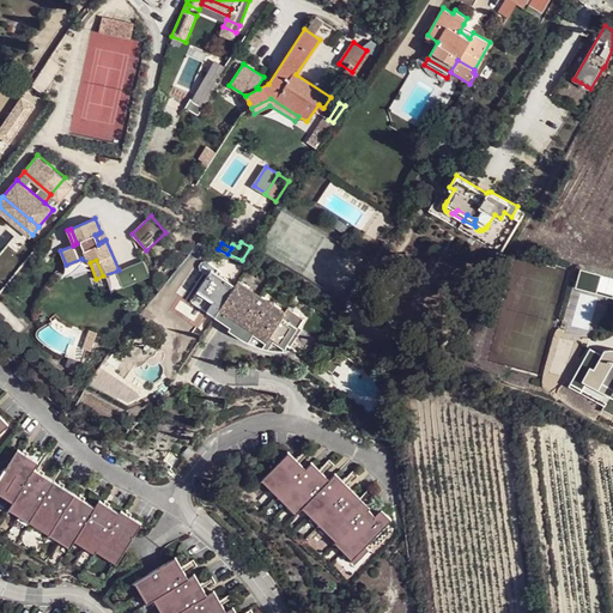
[(129,265),(119,269),(117,271),(121,281),(134,275),(129,265)]
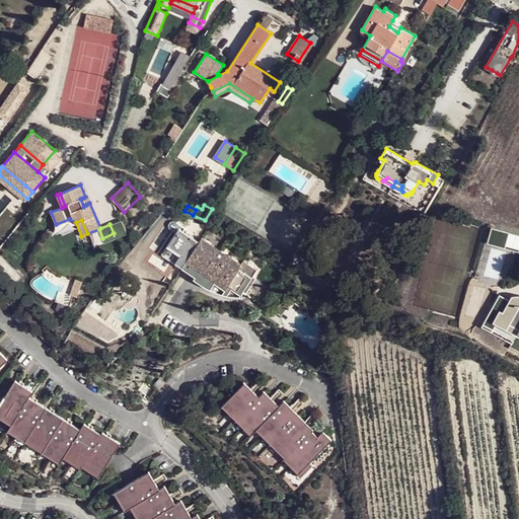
[(230,285),(242,293),(257,270),(244,262),(242,264),(229,254),(226,258),(223,256),(223,255),(223,253),(222,251),(220,250),(218,250),(216,250),(213,249),(215,247),(215,246),(202,238),(200,241),(179,228),(163,251),(184,265),(190,257),(202,267),(199,273),(213,282),(214,280),(229,288),(230,285)]
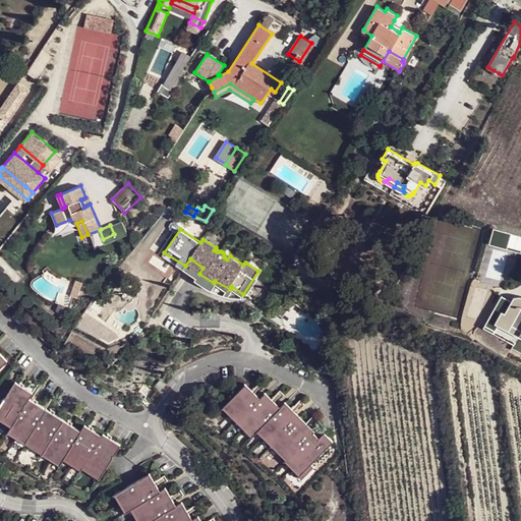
[(508,246),(511,237),(502,234),(497,233),(491,234),(489,242),(508,246)]
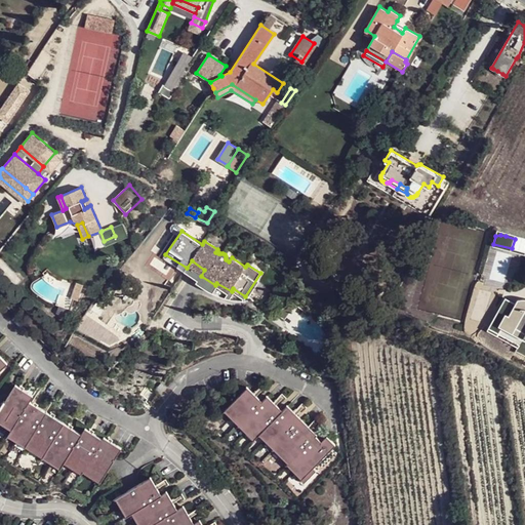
[(306,256),(330,276),(333,271),(309,252),(306,256)]
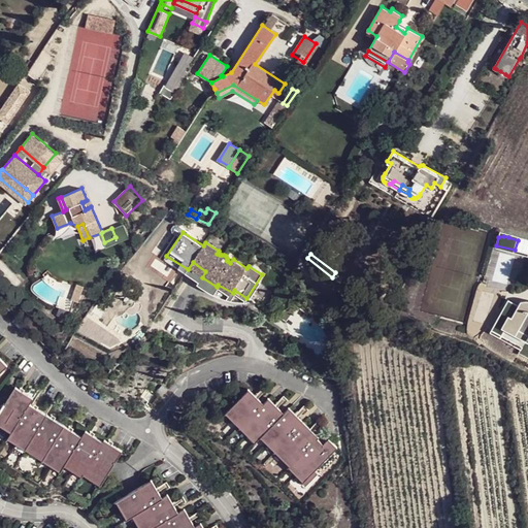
[(254,302),(246,298),(234,290),(233,293),(218,285),(217,287),(202,277),(205,271),(193,262),(188,269),(166,256),(165,259),(199,281),(198,283),(198,285),(213,292),(233,299),(254,302)]
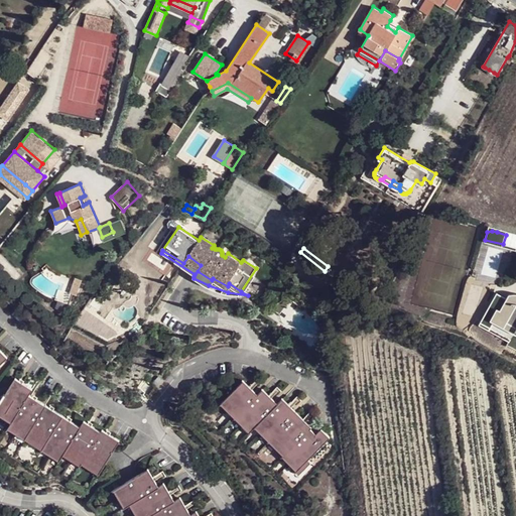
[(325,271),(335,278),(338,274),(328,266),(325,271)]
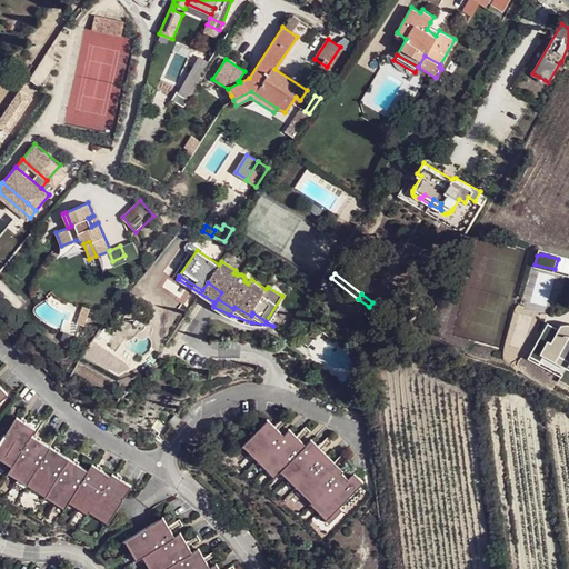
[(531,355),(551,367),(558,355),(568,360),(568,335),(549,323),(531,355)]
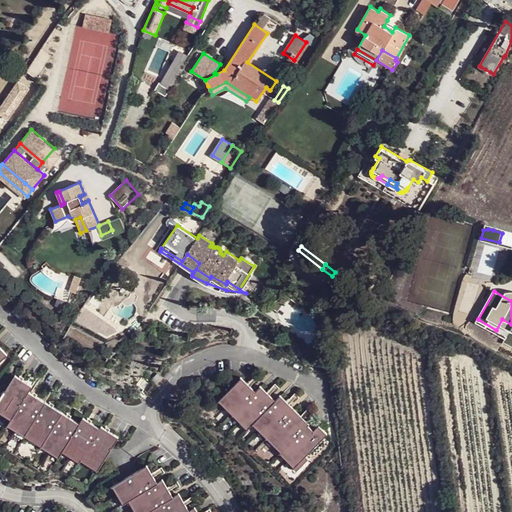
[(511,328),(511,324),(502,319),(496,330),(507,336),(511,328)]
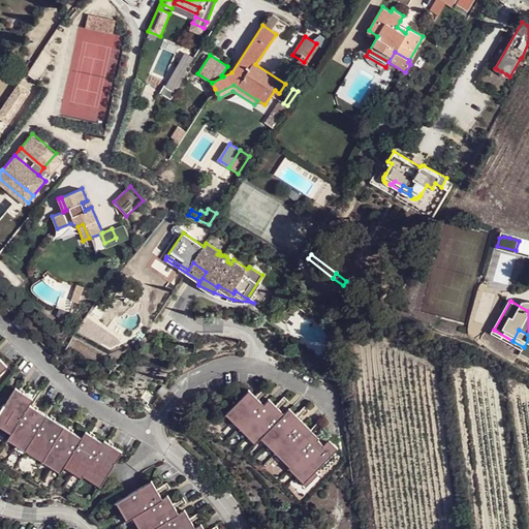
[(161,396),(166,390),(162,385),(157,392),(161,396)]
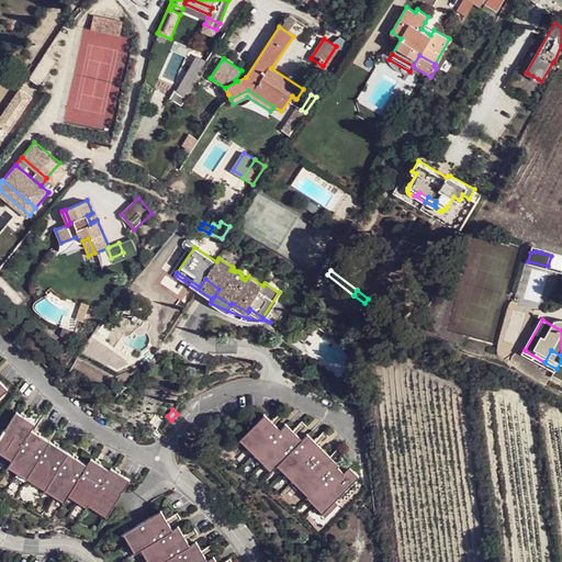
[(91,498),(110,510),(119,496),(130,479),(111,467),(110,469),(91,458),(88,464),(51,440),(32,429),(35,423),(17,411),(0,437),(0,444),(15,453),(12,460),(31,472),(49,484),(68,495),(71,490),(90,501),(91,498)]
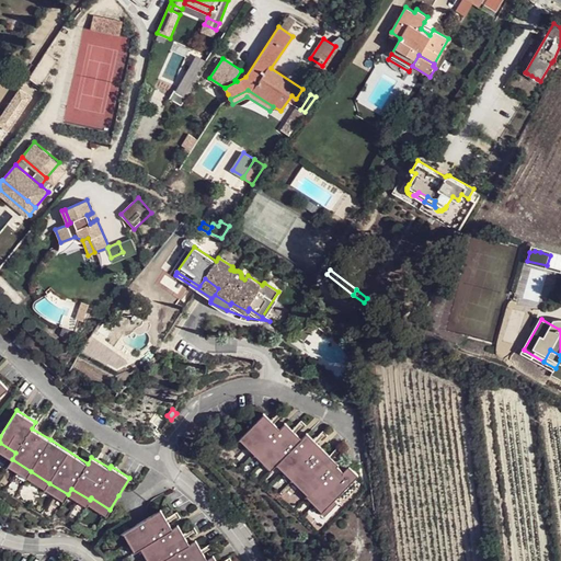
[(327,506),(334,499),(358,474),(350,466),(350,467),(344,472),(341,469),(338,465),(339,465),(323,449),(307,433),(301,439),(285,423),(279,430),(264,414),(244,434),(261,448),(276,464),(282,458),(298,474),(313,490),(312,491),(327,506)]
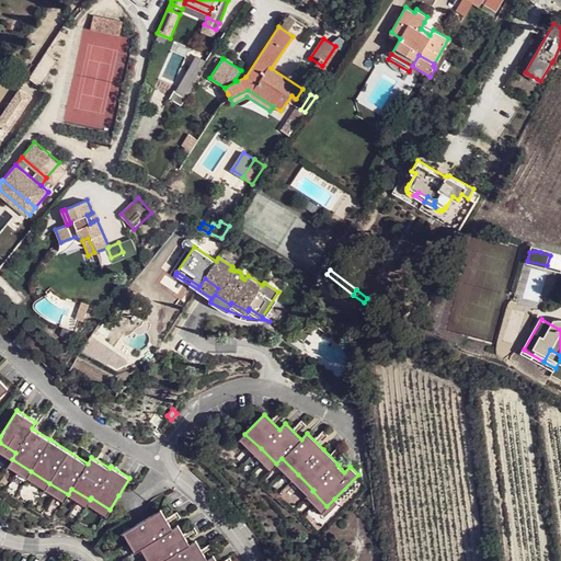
[(254,455),(261,448),(244,434),(239,439),(254,455)]
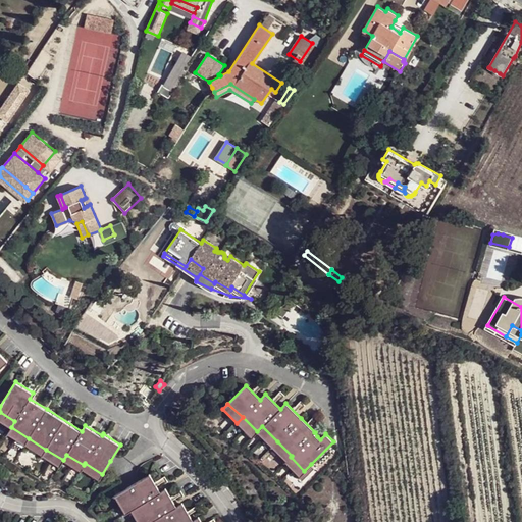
[(0,420),(11,427),(14,421),(0,412),(0,420)]
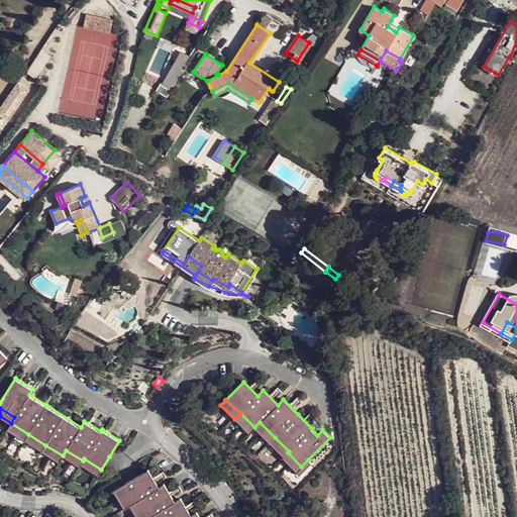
[(248,433),(254,427),(240,413),(234,419),(248,433)]
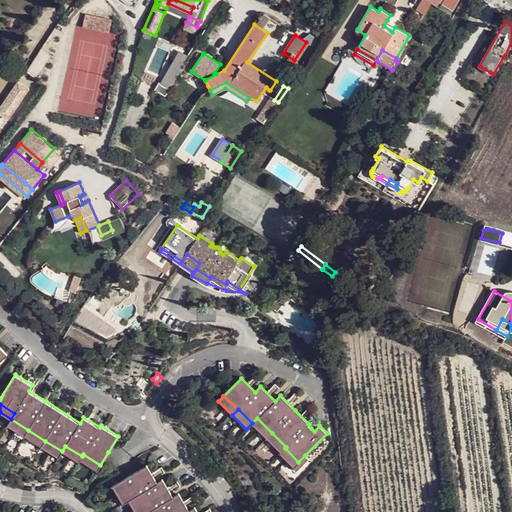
[(267,438),(272,433),(257,418),(252,423),(267,438)]
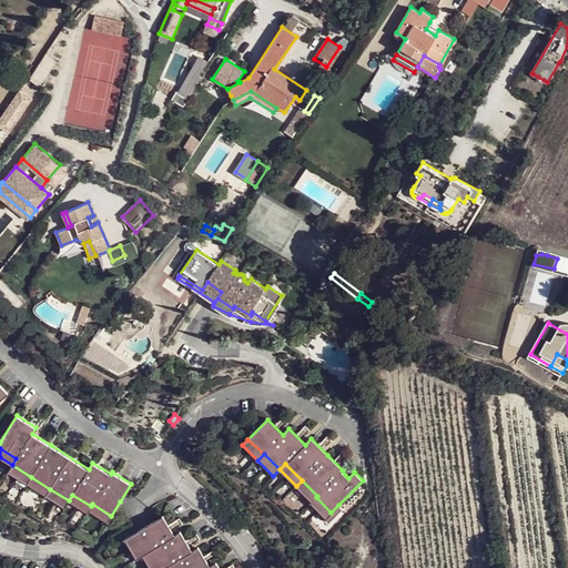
[(27,484),(31,477),(12,465),(8,472),(27,484)]
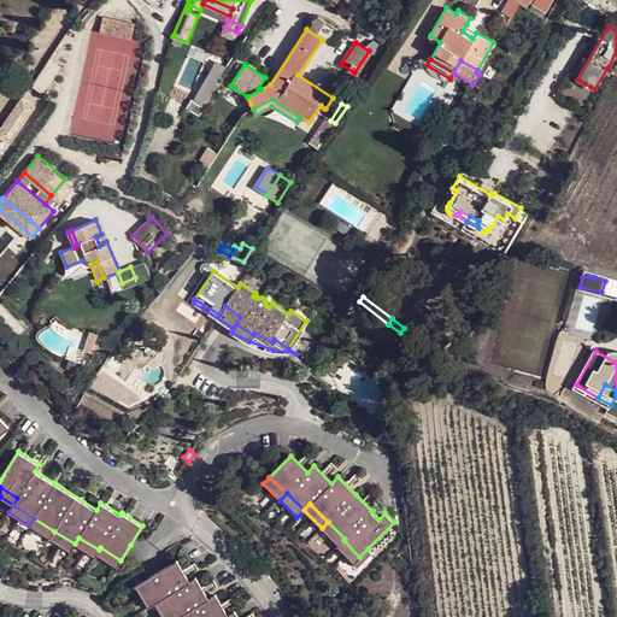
[(50,539),(54,532),(34,518),(29,526),(50,539)]
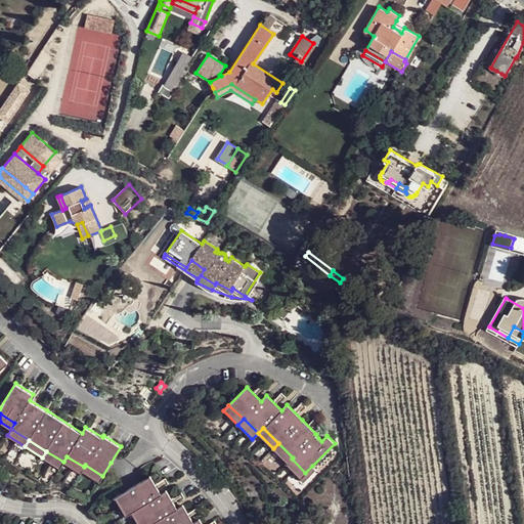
[(288,463),(292,459),(293,457),(278,443),(273,448),(288,463)]
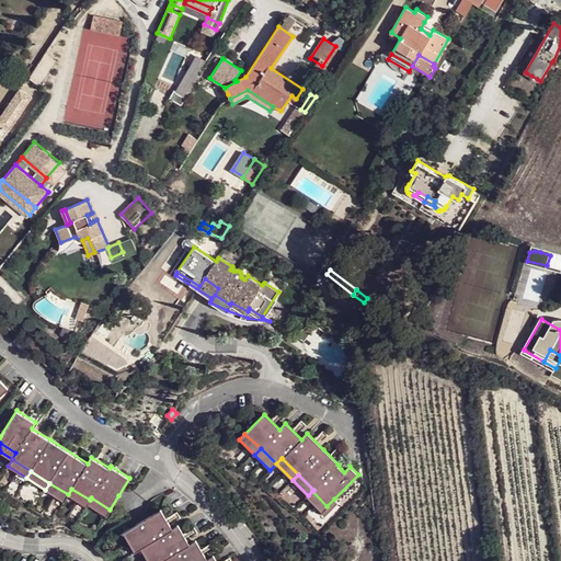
[(64,501),(68,494),(49,483),(45,490),(64,501)]
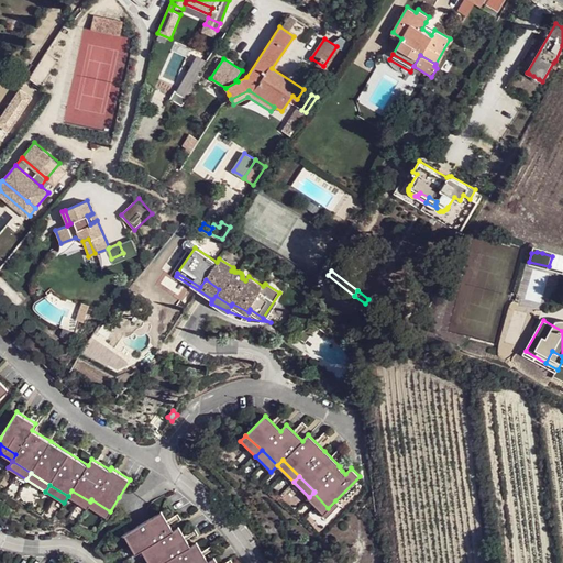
[(88,506),(90,501),(72,490),(68,496),(87,508),(88,506)]
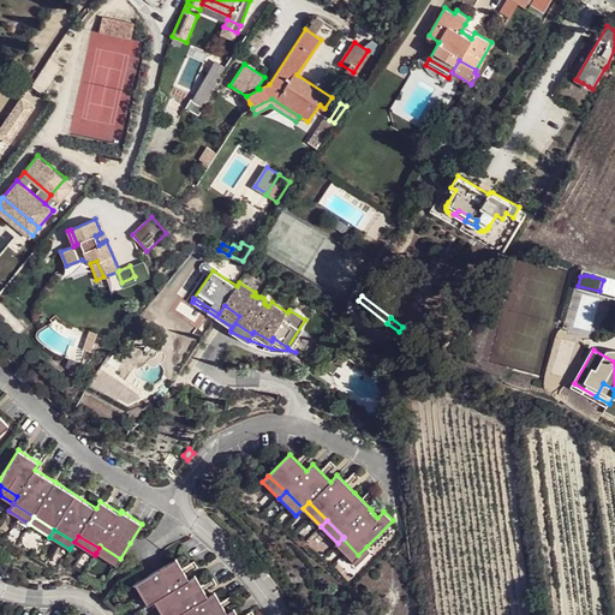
[(352,561),(358,555),(342,538),(338,543),(336,544),(352,561)]
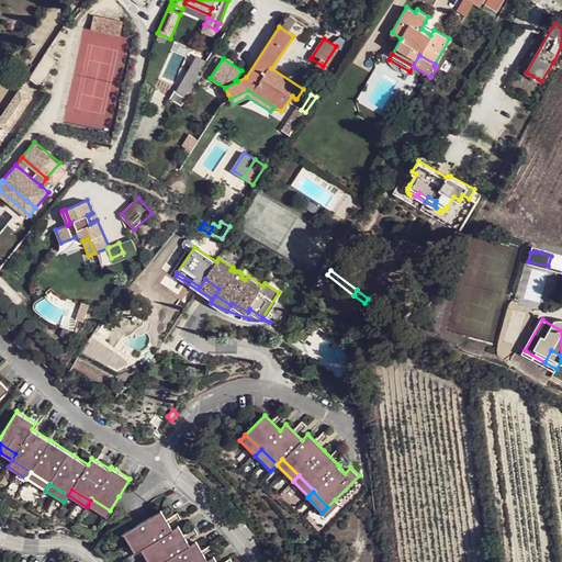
[(107,516),(110,510),(91,498),(90,501),(88,505),(107,516)]
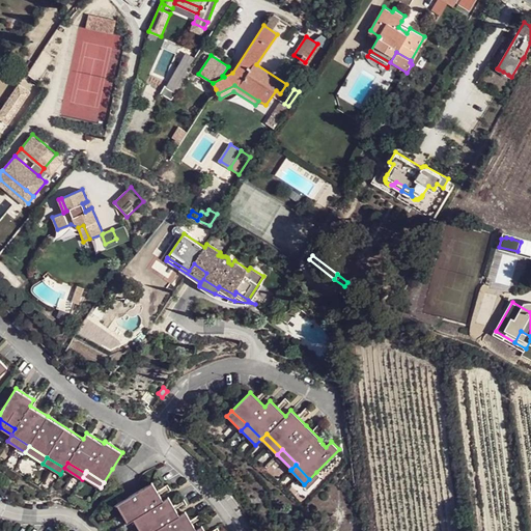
[(319,475),(316,472),(309,479),(304,484),(307,486),(319,475)]
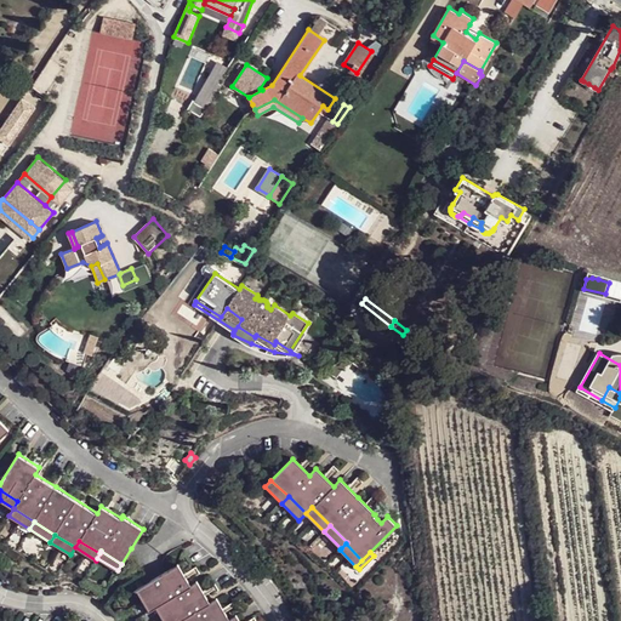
[(239,620),(237,616),(229,620),(216,599),(210,603),(198,582),(191,586),(178,564),(159,576),(143,585),(155,605),(163,602),(174,620),(177,620),(182,619),(183,620),(239,620)]
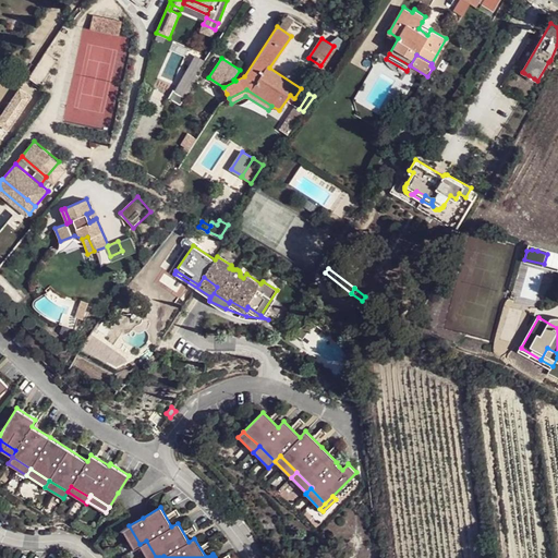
[(134,548),(140,544),(129,525),(122,530),(134,548)]
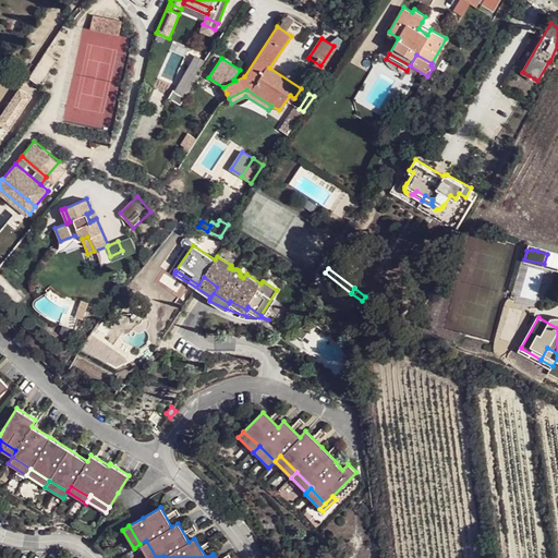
[(147,557),(156,557),(146,541),(140,544),(147,557)]
